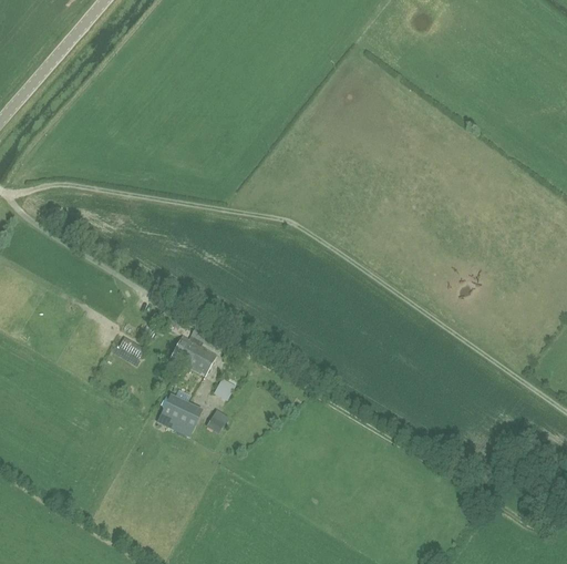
[(176,317),(162,309),(157,317),(172,325),(176,317)]
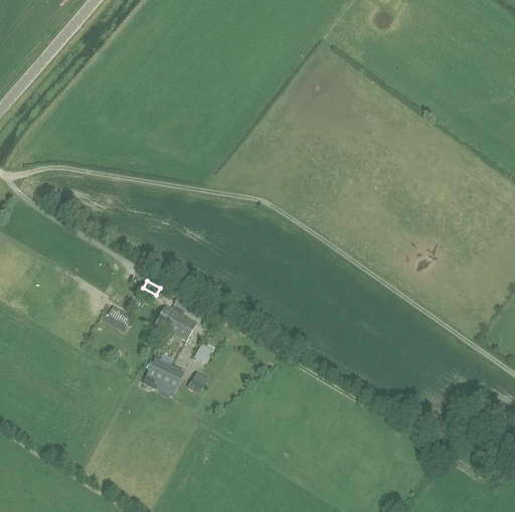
[(155,322),(168,330),(178,312),(182,314),(182,313),(184,310),(193,315),(198,308),(178,296),(171,307),(166,304),(155,322)]
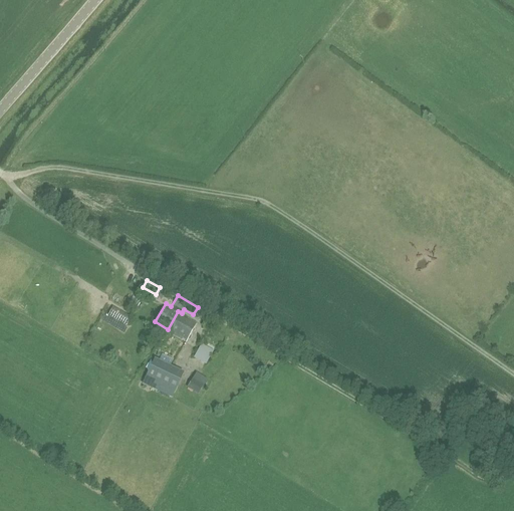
[(112,305),(108,312),(125,322),(130,315),(112,305)]
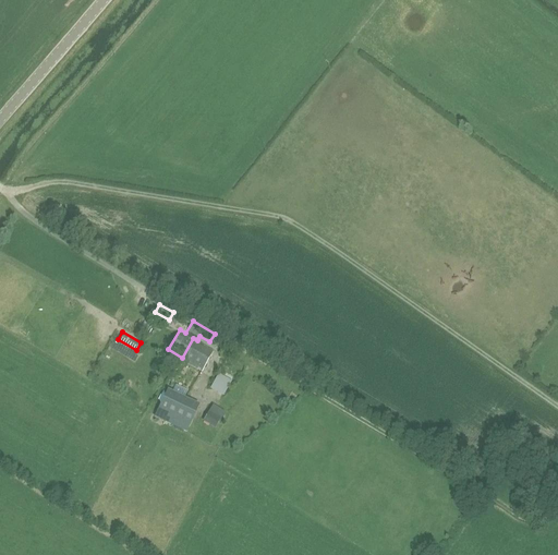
[(214,348),(197,339),(197,340),(193,338),(182,358),(202,369),(214,348)]
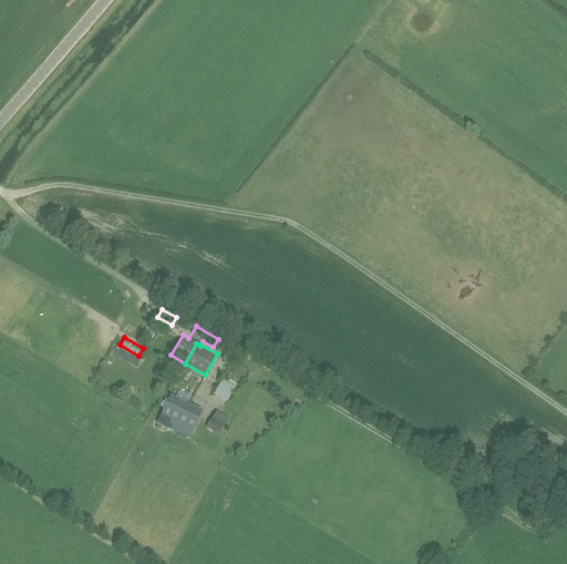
[(202,410),(169,395),(163,409),(171,412),(164,424),(189,437),(202,410)]
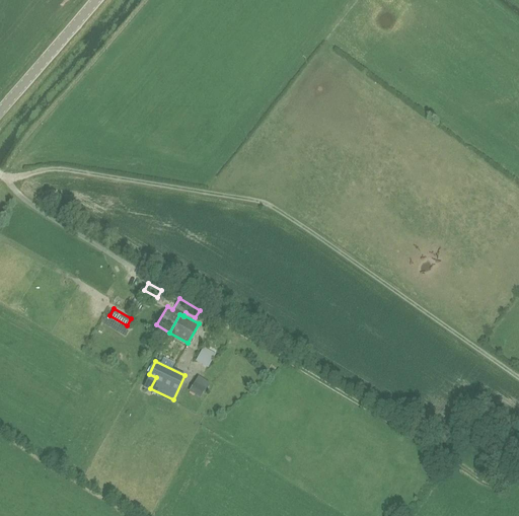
[(214,382),(219,389),(228,383),(223,376),(214,382)]
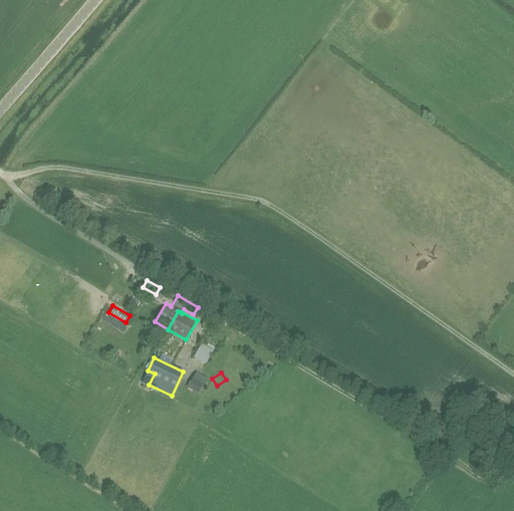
[(187,386),(198,393),(204,384),(192,376),(187,386)]
